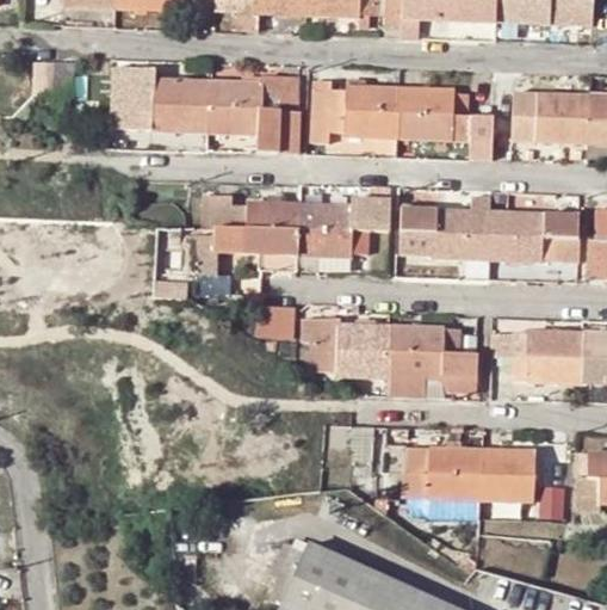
[(115,0),(116,2),(115,7),(167,10),(167,6),(199,8),(199,0),(115,0)]
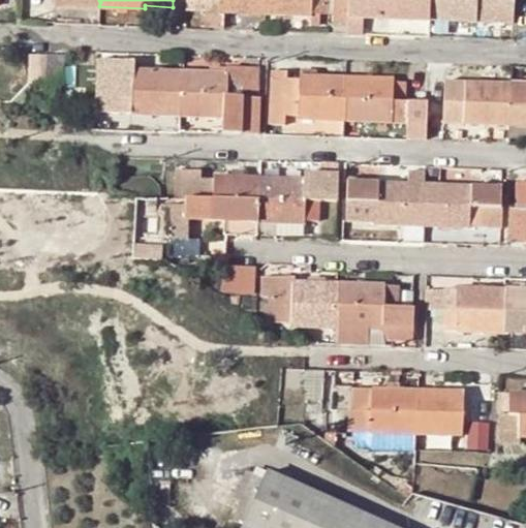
[(223,26),(223,9),(266,10),(266,0),(187,0),(187,8),(206,8),(205,26),(223,26)]
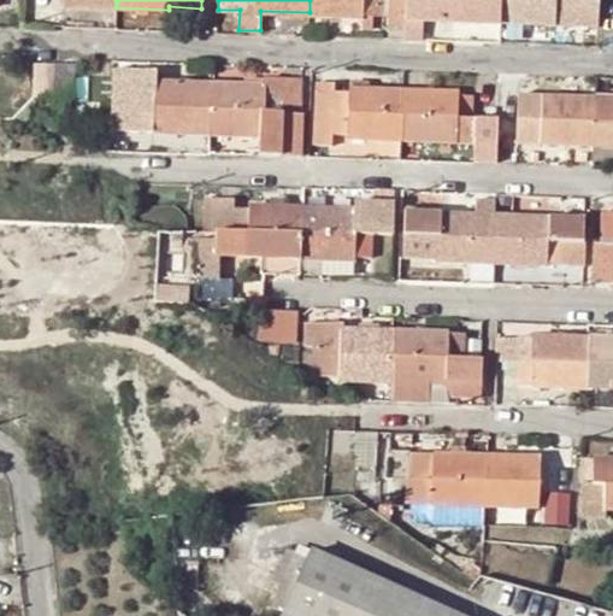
[(310,0),(310,12),(361,16),(361,12),(383,13),(383,21),(406,22),(406,17),(406,0),(310,0)]
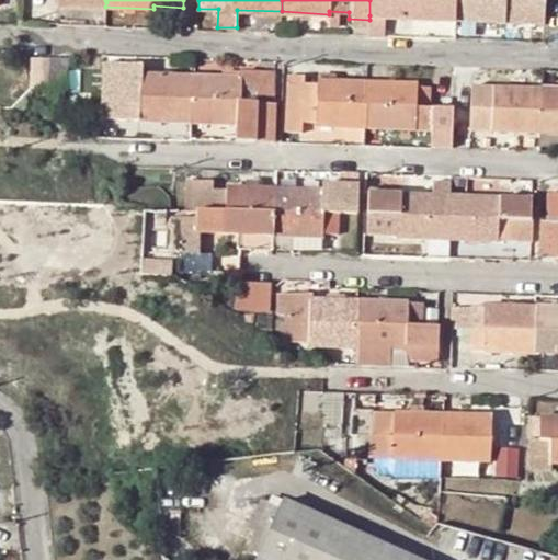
[(385,16),(456,18),(456,0),(369,0),(369,15),(385,16)]
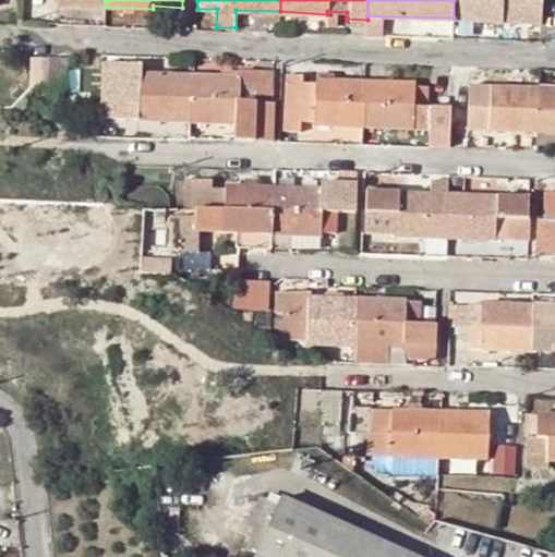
[(454,0),(454,17),(532,21),(532,11),(541,11),(541,0),(454,0)]
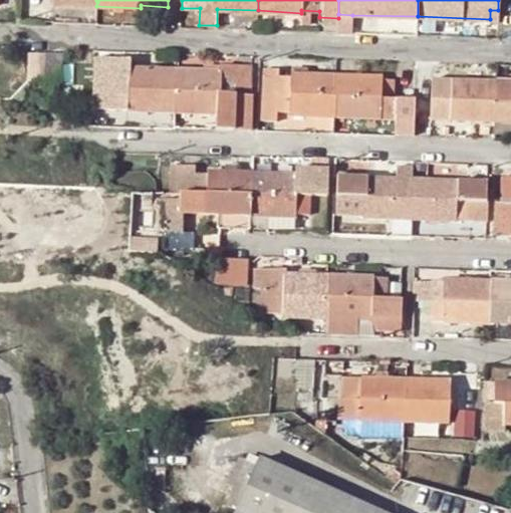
[(338,18),(338,32),(352,32),(352,15),(338,14),(338,18)]
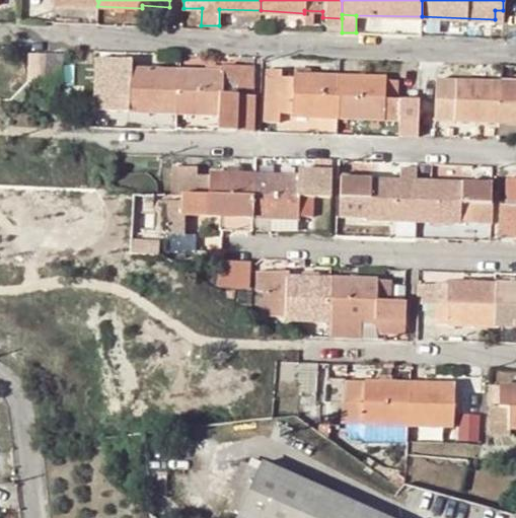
[(28,53),(28,78),(64,79),(65,54),(28,53)]
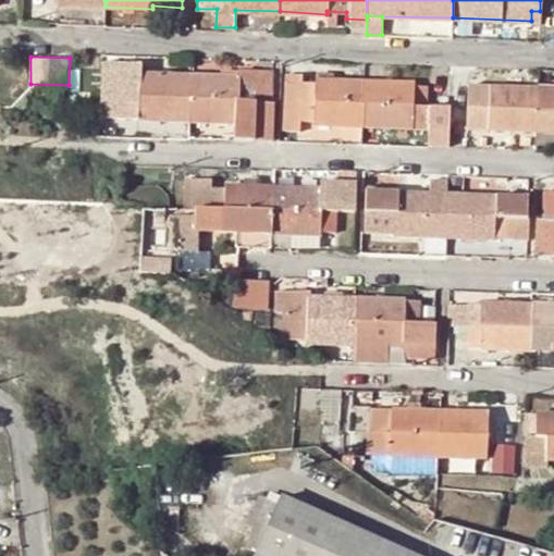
[(102,94),(191,97),(192,76),(135,74),(135,62),(111,62),(111,78),(103,77),(102,94)]
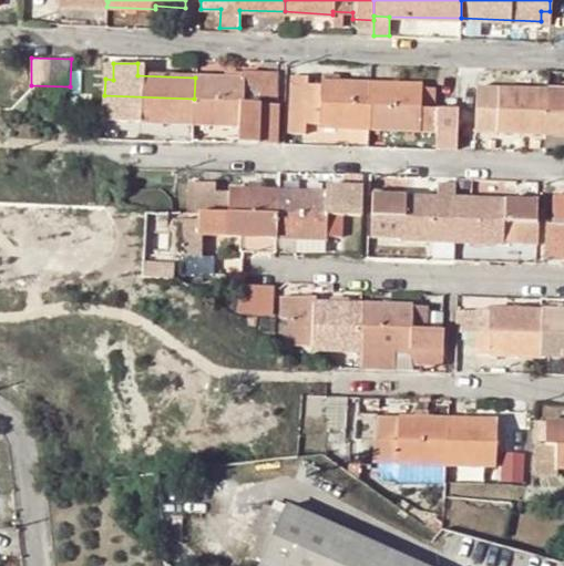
[(242,70),(241,79),(195,78),(194,99),(277,102),(278,71),(242,70)]
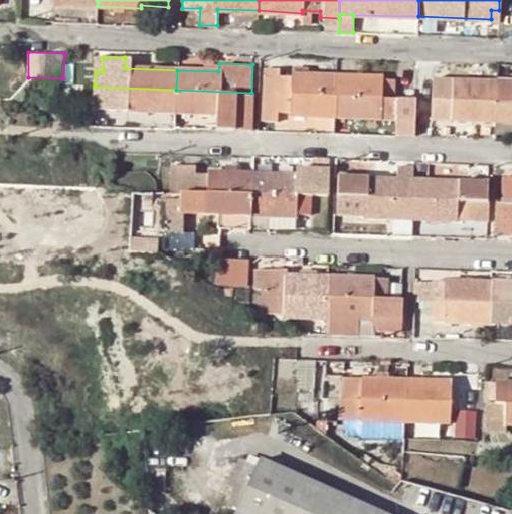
[(337,94),(338,75),(293,73),(293,75),(276,74),(276,65),(264,65),(264,92),(337,94)]
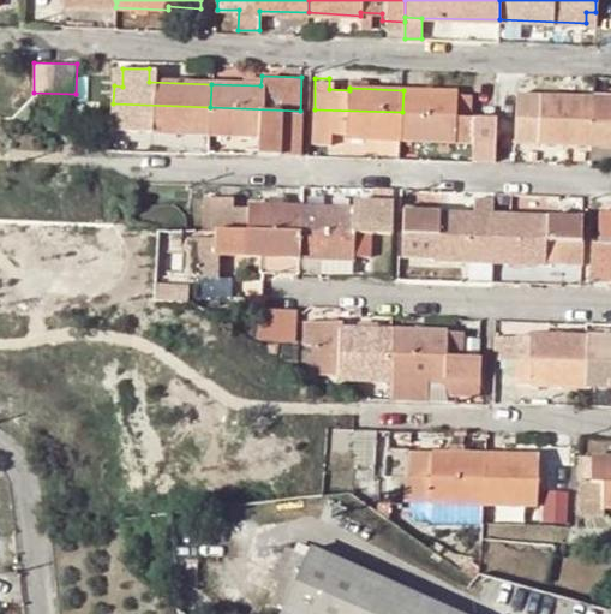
[(114,85),(102,85),(101,103),(101,117),(113,117),(113,103),(114,85)]
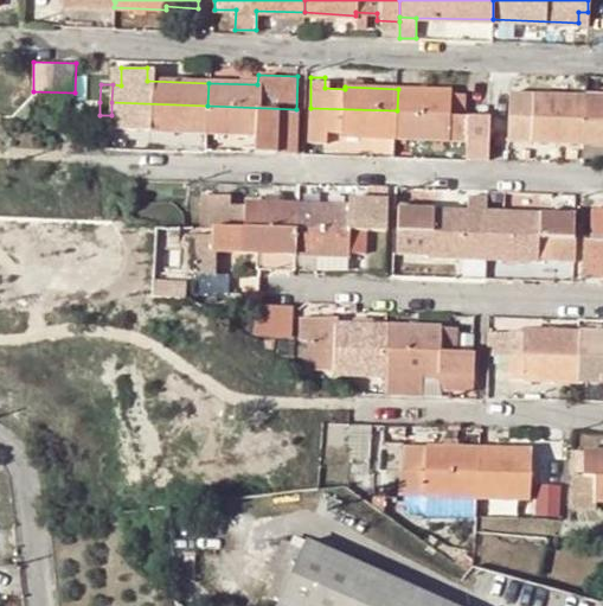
[(448,138),(469,138),(470,113),(462,113),(450,113),(451,90),(398,89),(397,110),(396,135),(448,138)]
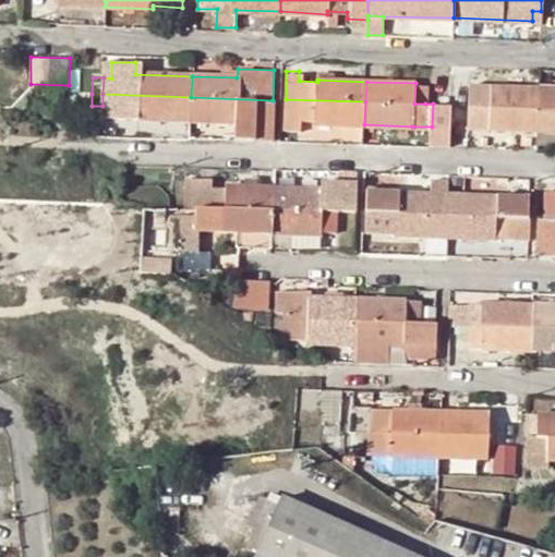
[(468,83),(467,106),(539,108),(539,86),(468,83)]
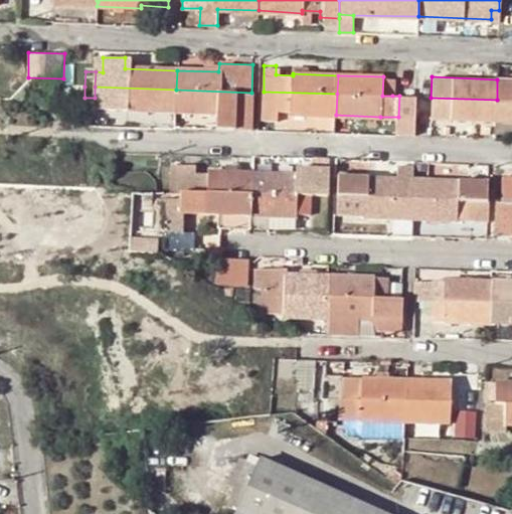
[(511,79),(497,79),(497,100),(511,101),(511,79)]
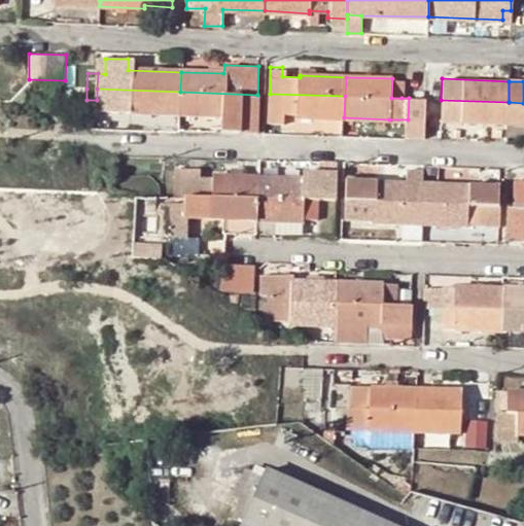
[(133,110),(179,111),(180,92),(97,89),(97,100),(133,102),(133,110)]
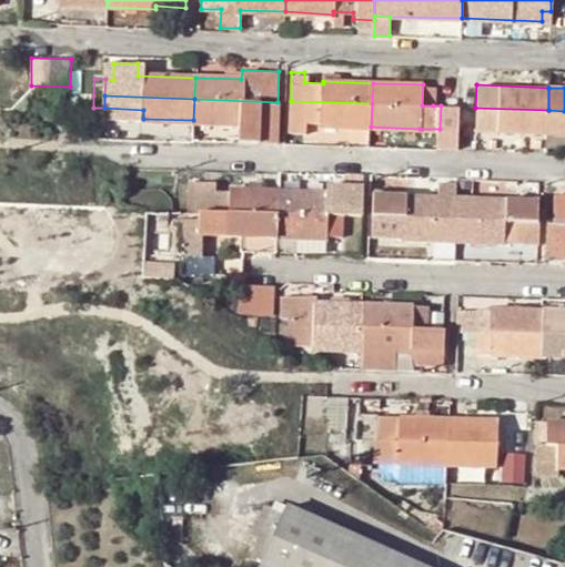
[(194,99),(193,120),(240,122),(239,141),(279,142),(279,102),(278,102),(194,99)]
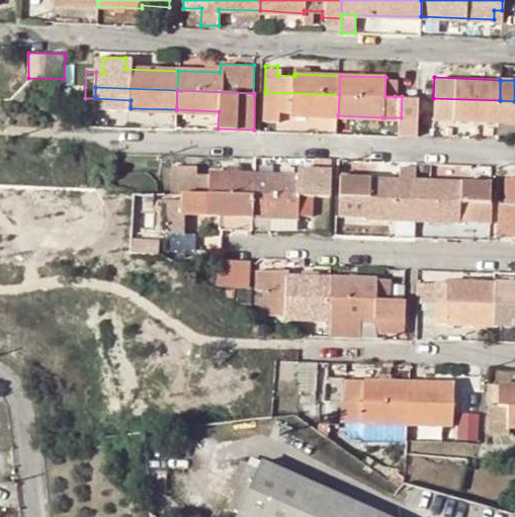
[(339,94),(265,92),(262,120),(275,121),(276,111),(292,111),(291,113),(338,115),(339,94)]
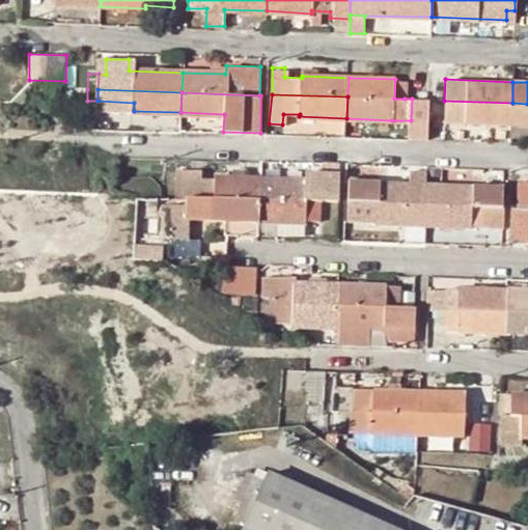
[(512,103),(444,101),(443,120),(511,122),(512,103)]
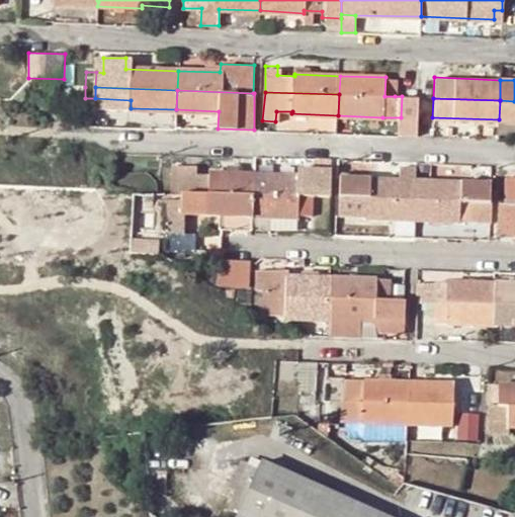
[(514,101),(500,100),(499,119),(514,119),(514,101)]
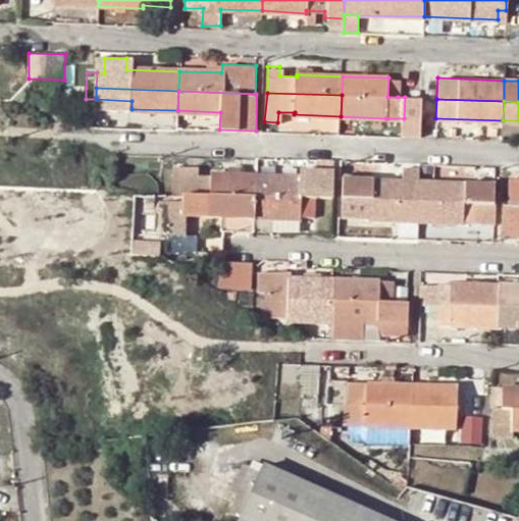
[(185,191),(256,194),(256,174),(213,173),(213,176),(198,175),(199,166),(176,166),(175,190),(185,191)]
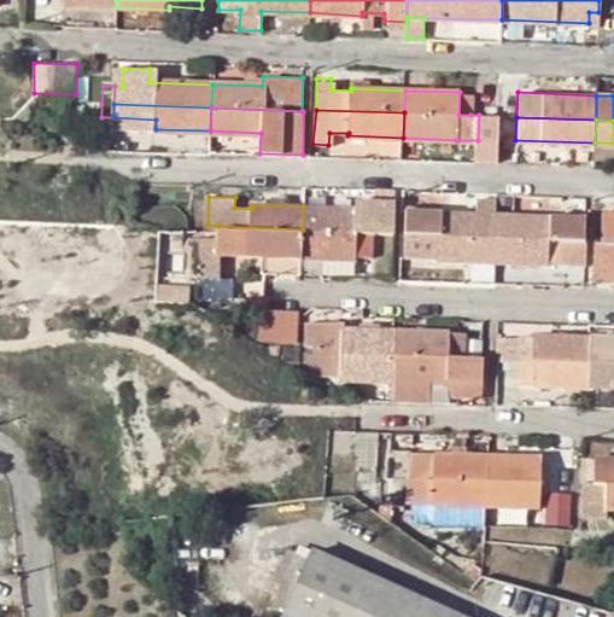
[(478,213),(407,210),(405,233),(426,234),(497,237),(497,214),(498,198),(479,197),(478,213)]
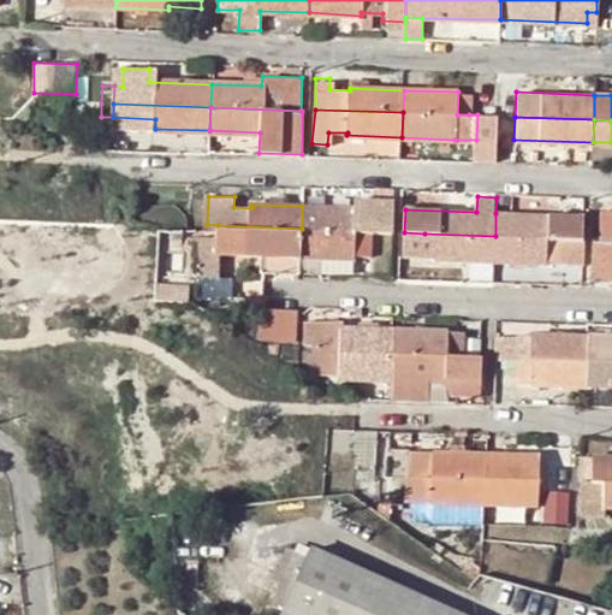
[(355,199),(355,208),(302,206),(302,229),(372,231),(393,231),(393,200),(355,199)]
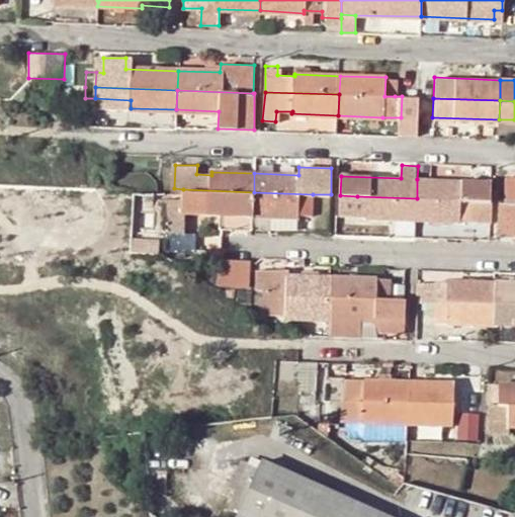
[(514,176),(500,176),(499,201),(514,202),(514,176)]
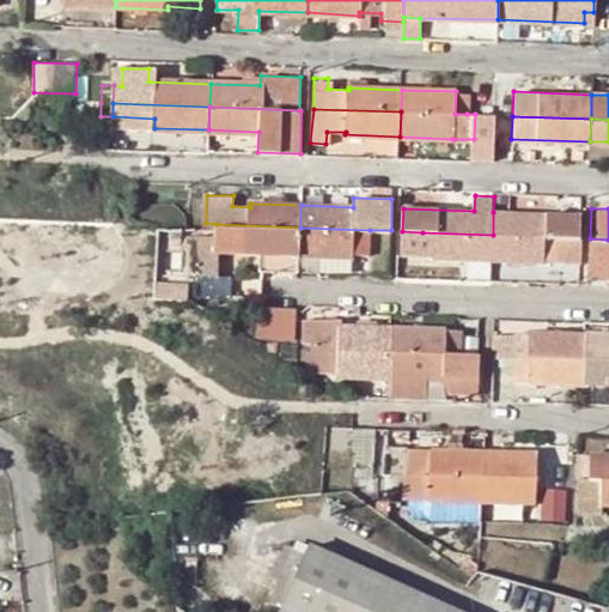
[(561,214),(493,212),(493,235),(492,261),(544,262),(544,260),(580,260),(582,216),(561,214)]
